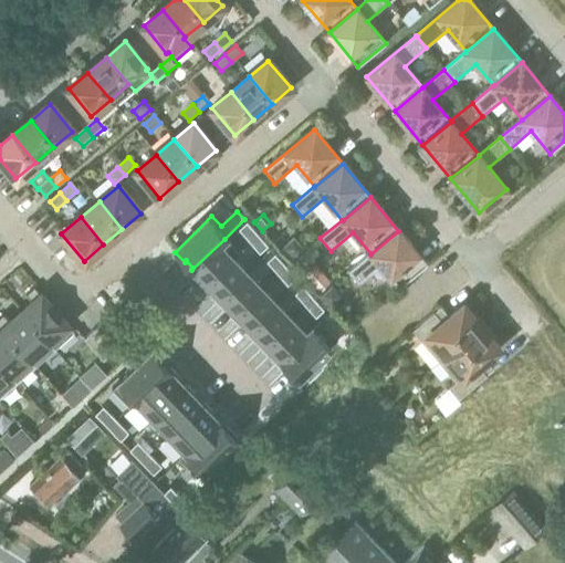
[(240,230),(250,242),(258,236),(248,223),(240,230)]
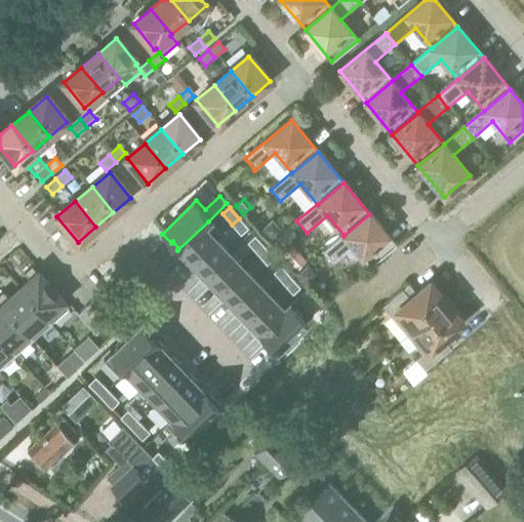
[(344,236),(344,235),(323,252),(332,264),(353,246),(370,268),(396,245),(369,214),(344,236)]
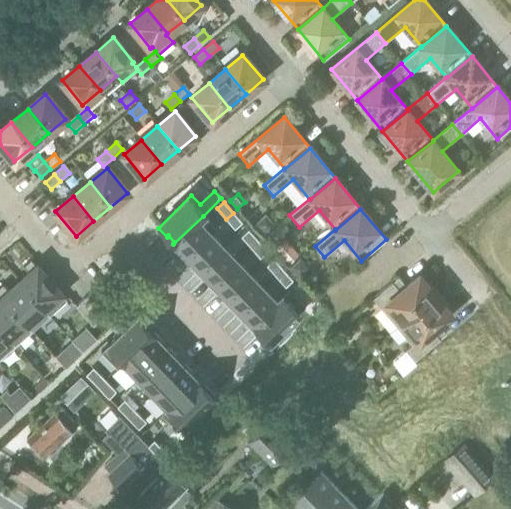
[(226,219),(235,230),(243,224),(233,213),(226,219)]
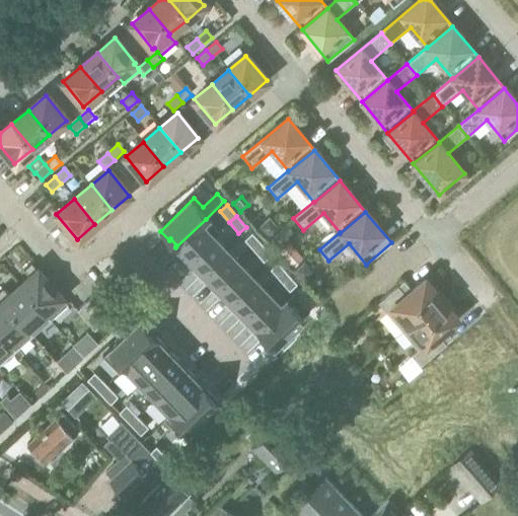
[(279,229),(270,218),(259,227),(268,238),(279,229)]
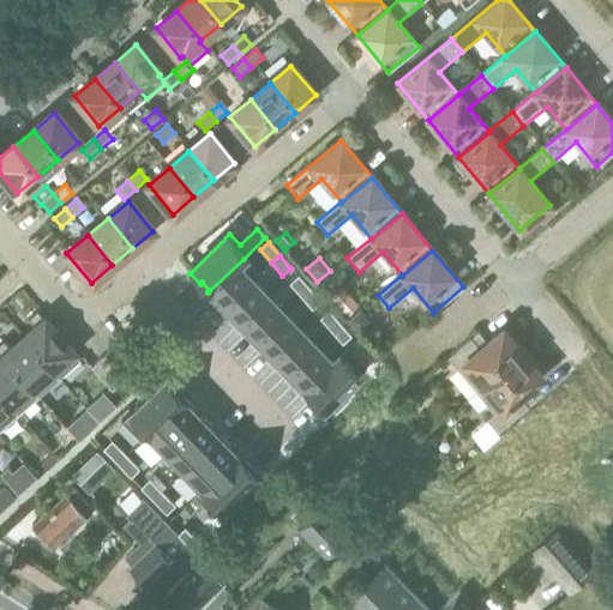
[(244,259),(208,293),(216,301),(218,299),(226,307),(223,308),(224,309),(227,307),(253,281),(259,275),(244,259)]
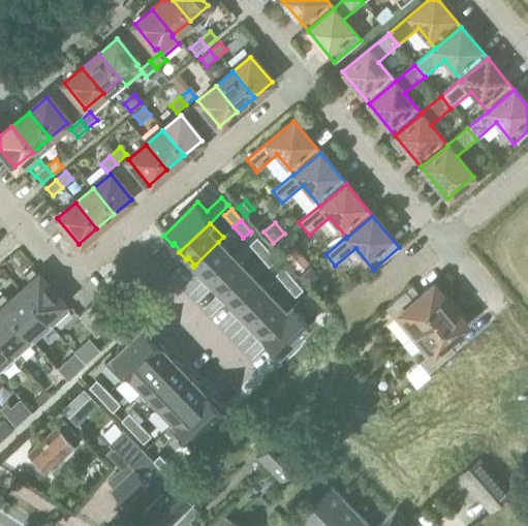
[(250,245),(259,256),(268,250),(257,239),(250,245)]
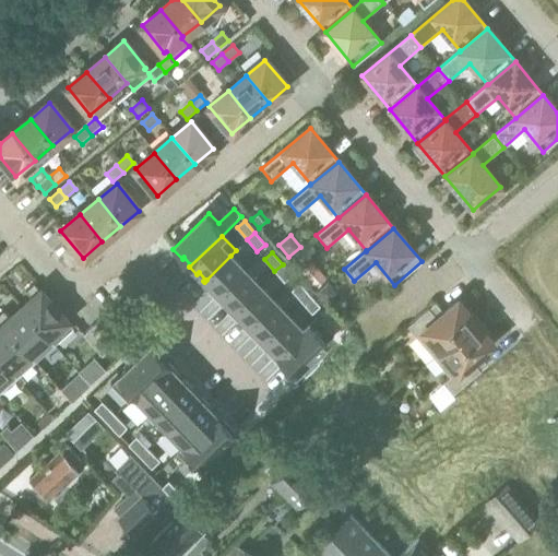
[(230,256),(206,280),(221,295),(245,271),(230,256)]
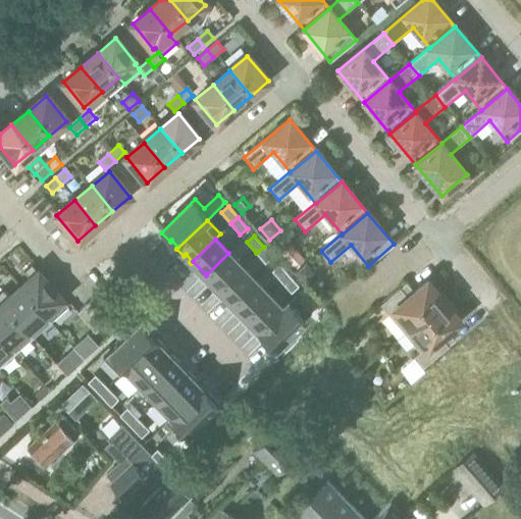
[(299,253),(292,245),(281,254),(289,261),(299,253)]
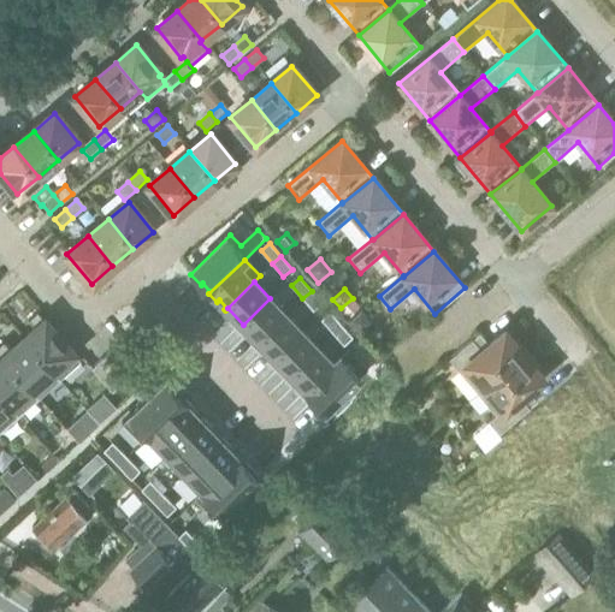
[(302,298),(314,312),(323,304),(312,291),(302,298)]
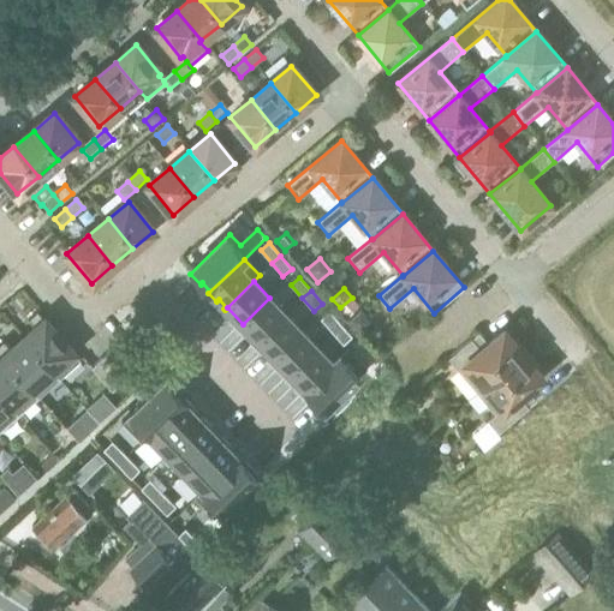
[(243,324),(242,324),(258,341),(286,315),(269,298),(243,324)]
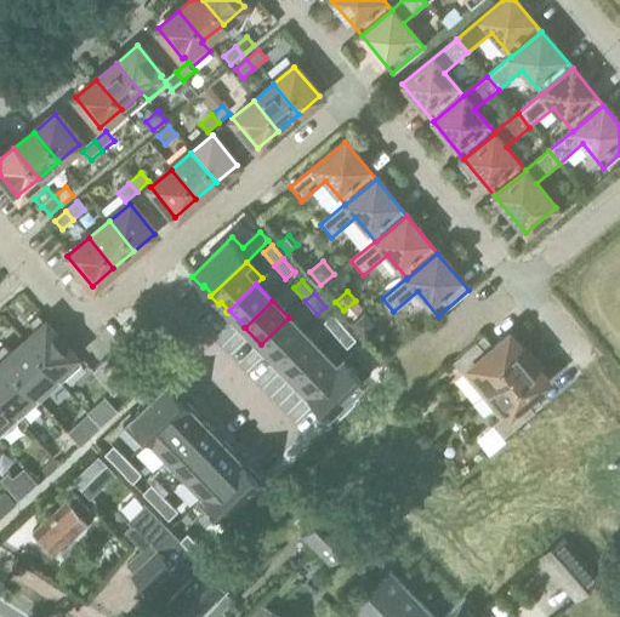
[(363,336),(374,326),(375,326),(365,314),(364,315),(353,325),(363,336)]
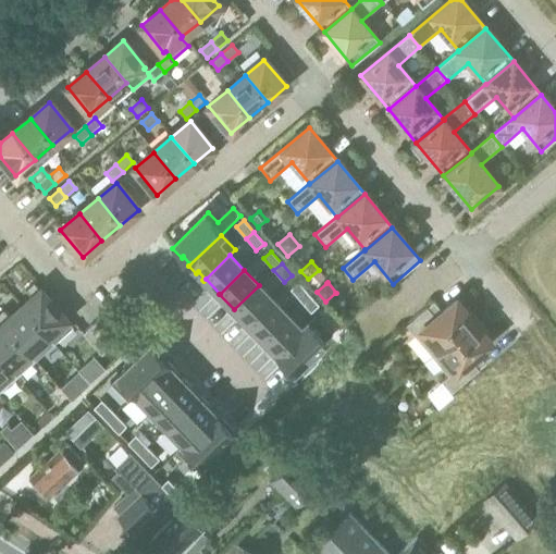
[(291,290),(301,302),(309,295),(299,283),(291,290)]
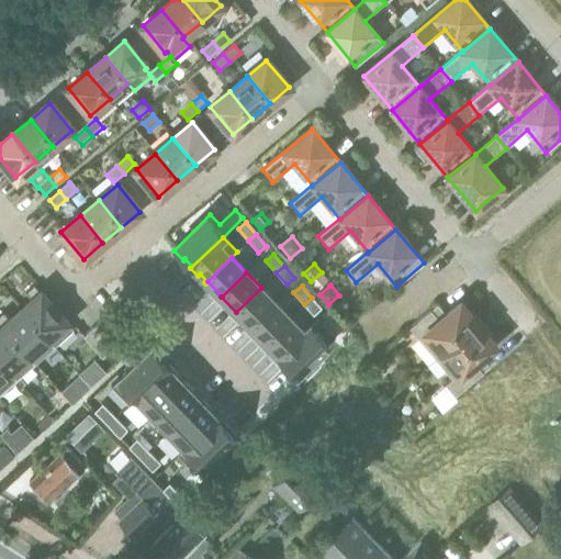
[(32,301),(21,312),(54,348),(74,332),(33,287),(25,293),(32,301)]
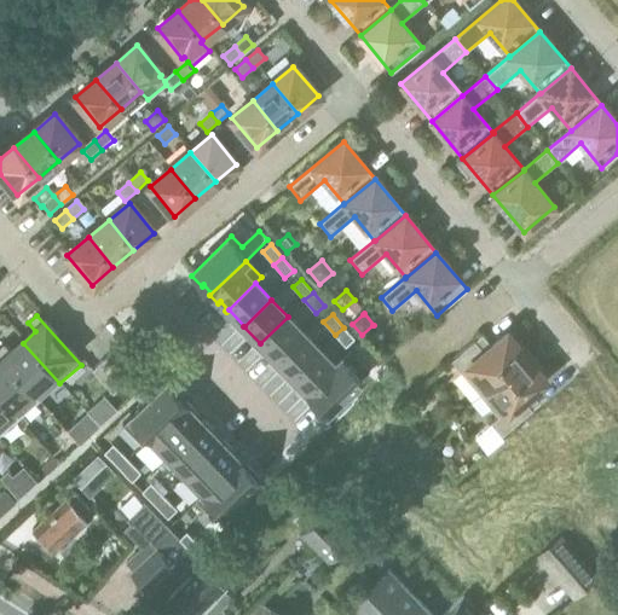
[(288,317),(260,343),(276,360),(304,334),(288,317)]
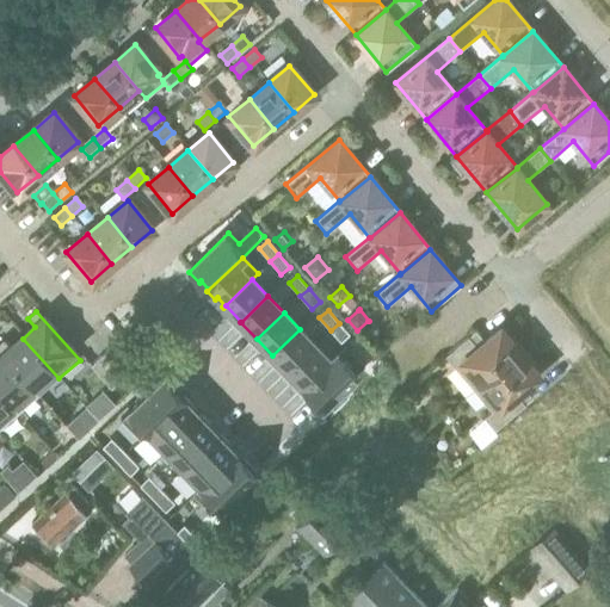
[(331,330),(342,344),(350,336),(339,323),(331,330)]
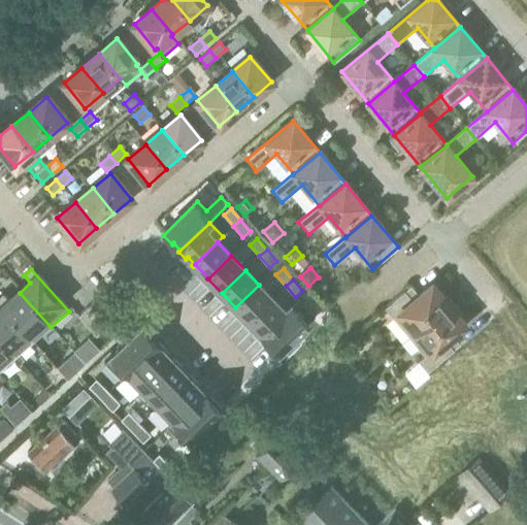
[(259,285),(235,307),(250,322),(273,299),(259,285)]
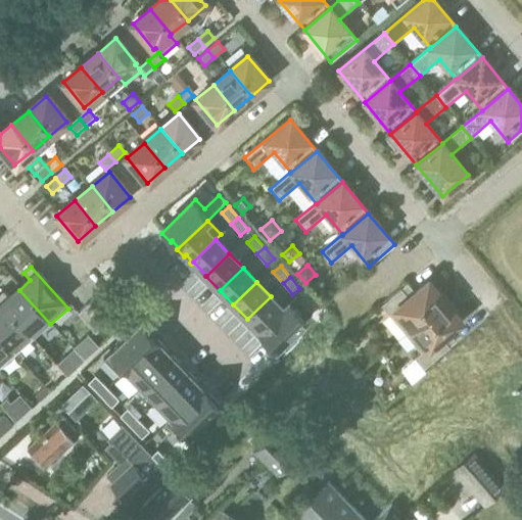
[(405,335),(446,300),(438,290),(435,292),(428,284),(409,299),(400,290),(381,306),(405,335)]
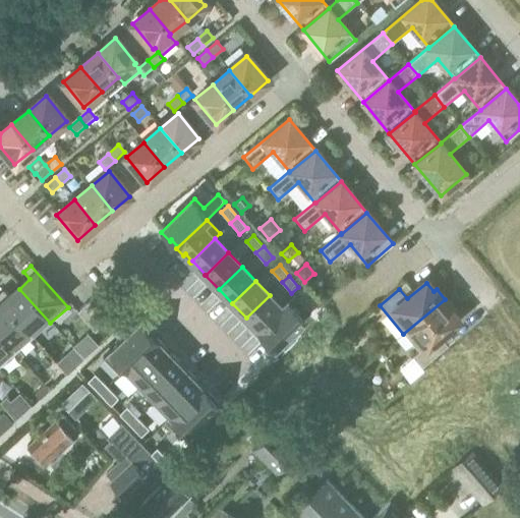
[(2,290),(0,292),(0,301),(33,339),(50,323),(19,289),(9,298),(2,290)]
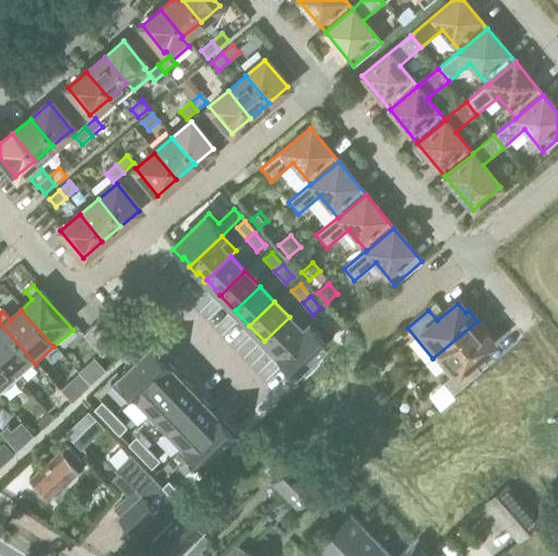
[(277,355),(279,355),(303,331),(289,317),(264,341),(277,355)]
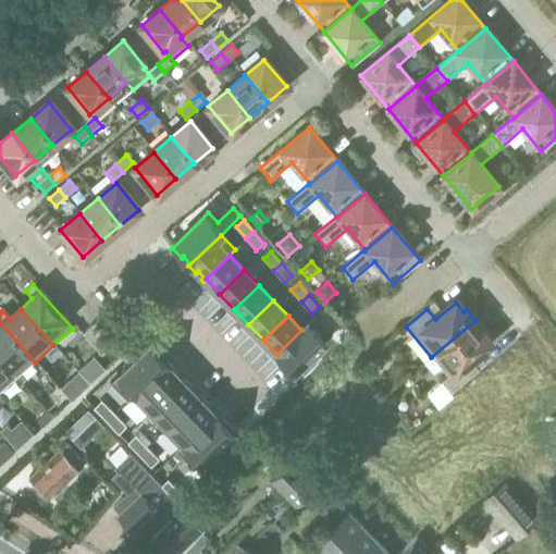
[(93,325),(111,346),(122,337),(102,317),(93,325)]
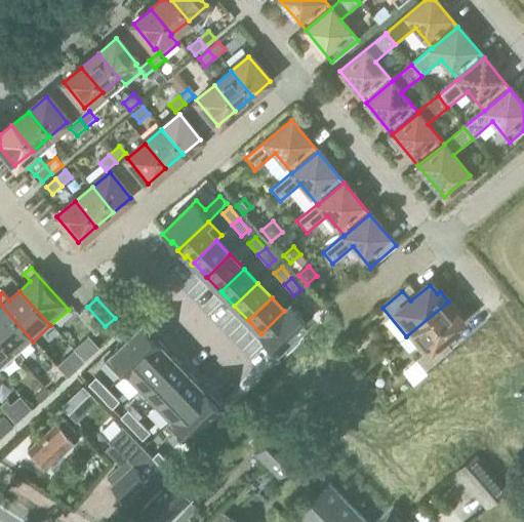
[(285,312),(262,334),(269,342),(267,343),(276,352),(281,348),(287,355),(300,343),(293,335),(314,316),(298,298),(285,312)]
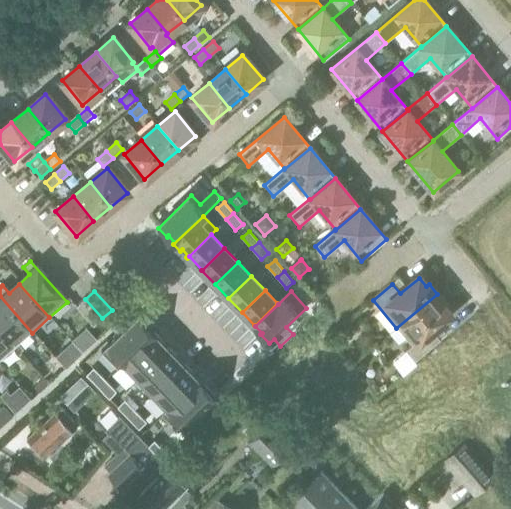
[(446,305),(437,294),(396,328),(411,347),(405,352),(414,362),(440,341),(432,331),(451,316),(443,307),(446,305)]
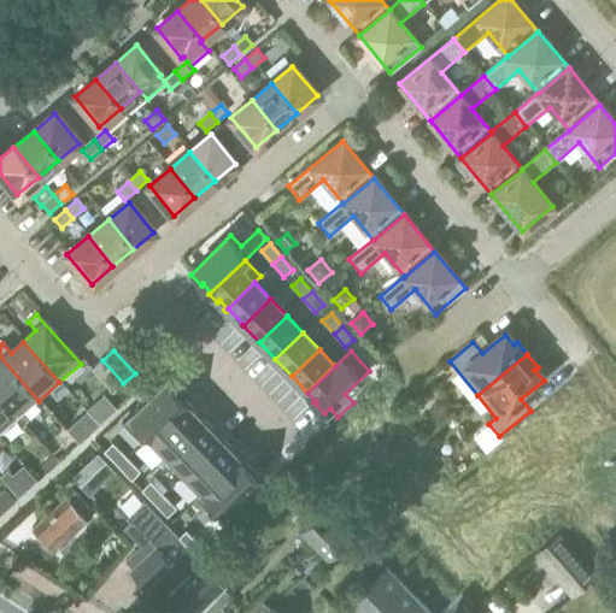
[(25,426),(29,423),(22,416),(39,401),(0,357),(0,399),(18,419),(25,426)]
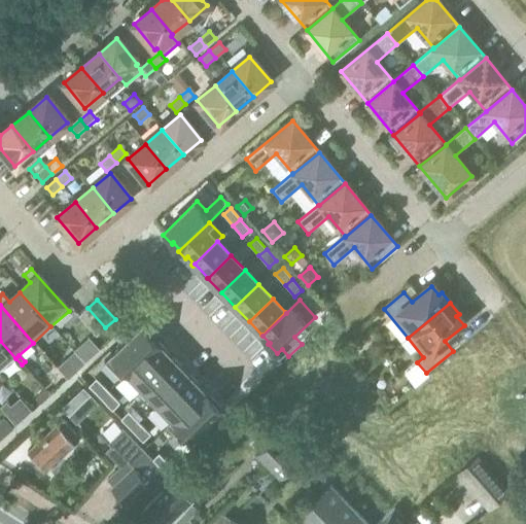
[(105,327),(88,308),(78,316),(96,337),(105,327)]
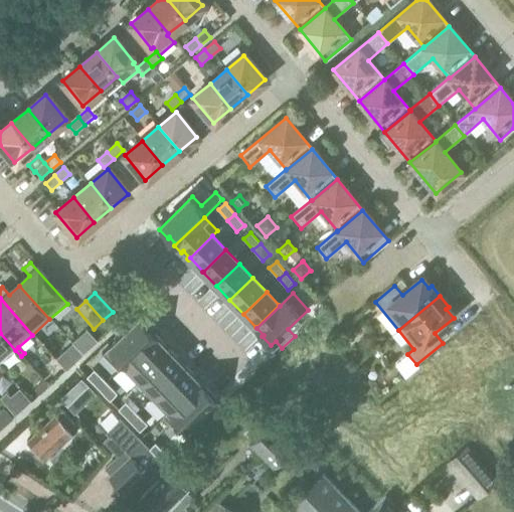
[(140,319),(103,355),(119,371),(122,368),(156,335),(155,335),(153,336),(147,330),(149,328),(140,319)]
